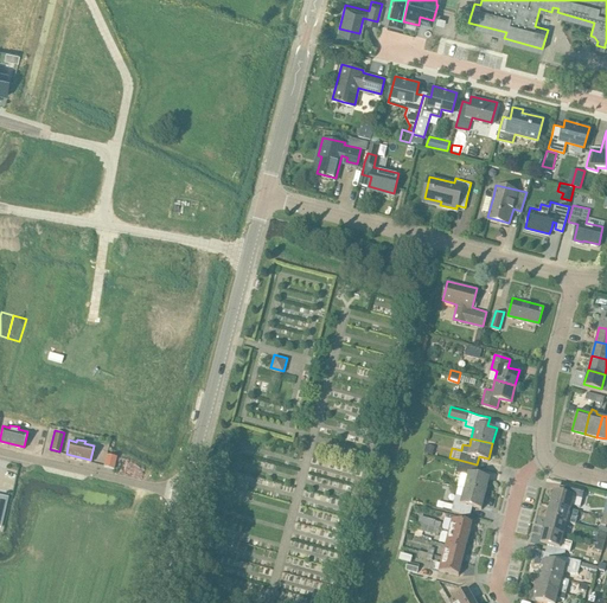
[(425,450),(432,453),(435,444),(427,442),(425,450)]
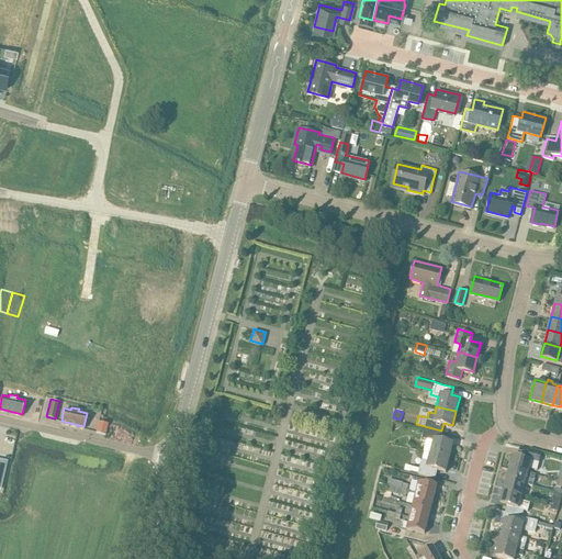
[(98,420),(96,431),(101,432),(105,433),(107,428),(109,422),(99,420),(98,420)]
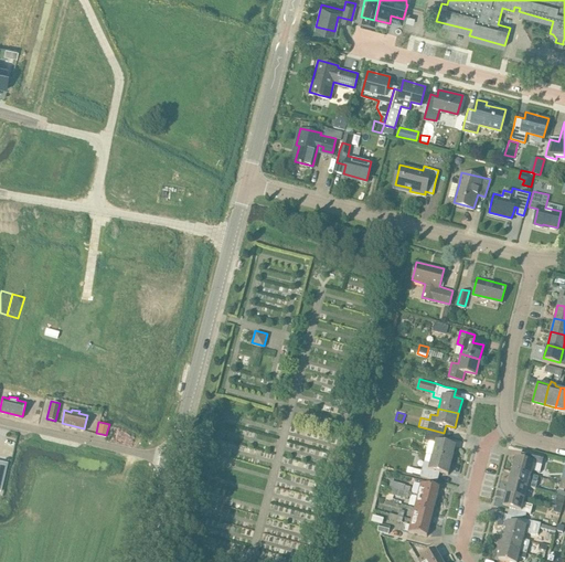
[(433,454),(451,458),(456,444),(441,441),(444,433),(427,428),(424,437),(436,441),(433,454)]
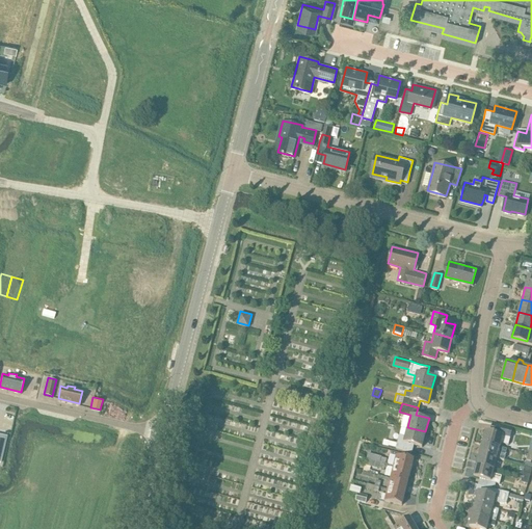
[(246,405),(243,416),(253,419),(257,408),(246,405)]
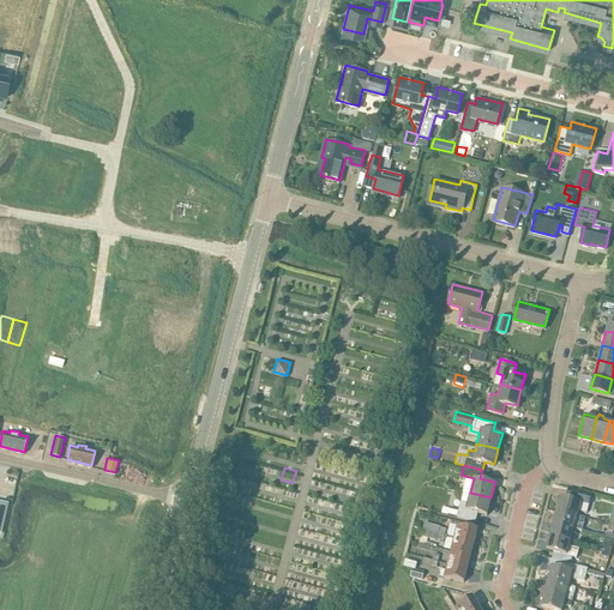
[(557,508),(577,513),(578,508),(587,511),(591,493),(570,487),(567,496),(560,495),(557,508)]
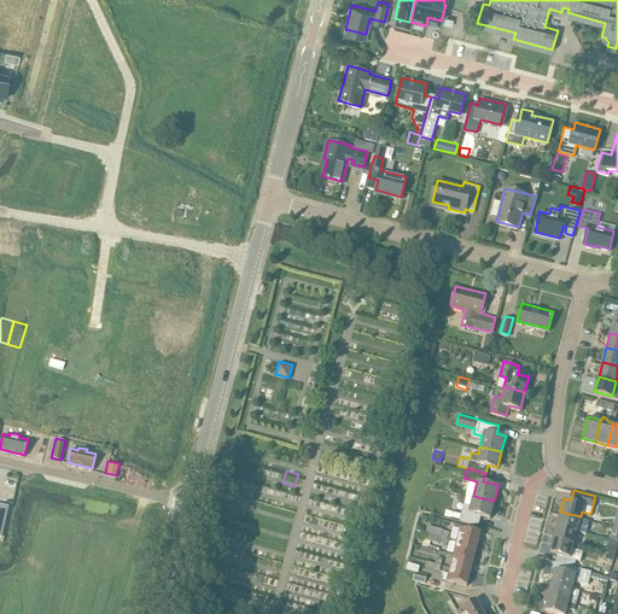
[(445,508),(444,514),(447,514),(460,518),(465,519),(477,522),(478,522),(481,514),(490,516),(494,501),(473,496),(471,504),(464,503),(462,507),(461,513),(453,510),(449,509),(445,508)]
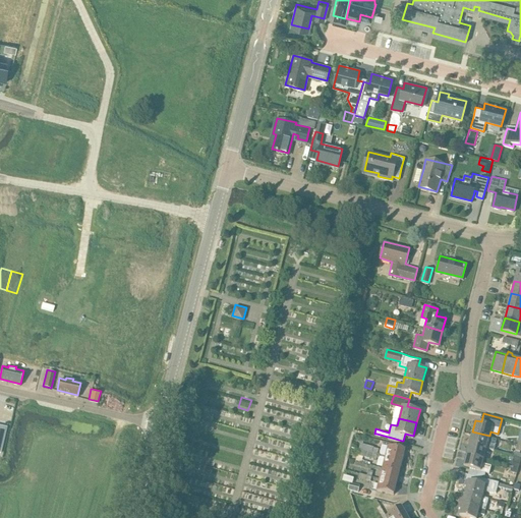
[(488,440),(489,436),(472,432),(469,443),(486,447),(494,449),(496,442),(488,440)]
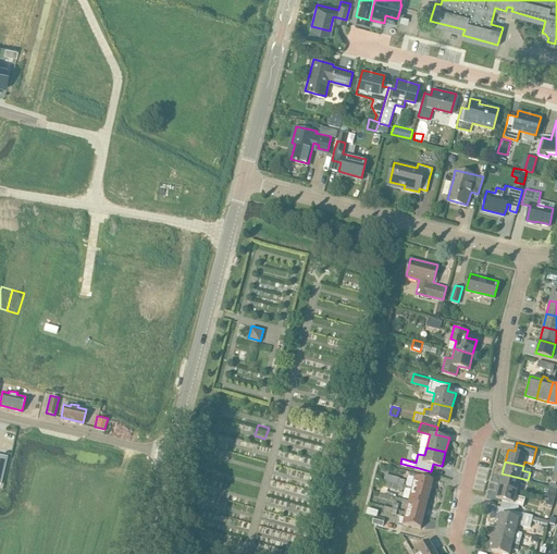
[(412,485),(430,491),(433,479),(415,474),(412,485)]
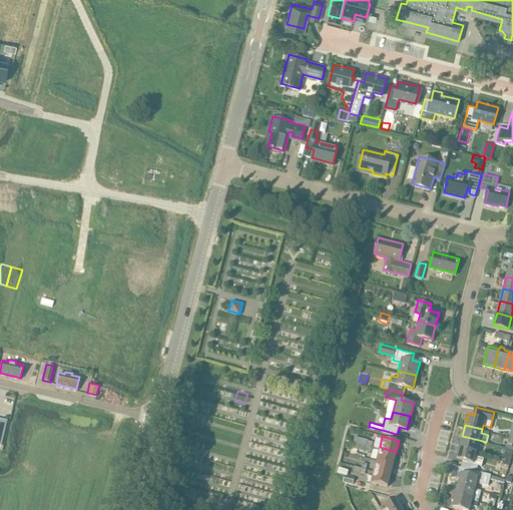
[(476,451),(479,440),(462,436),(460,446),(476,451)]
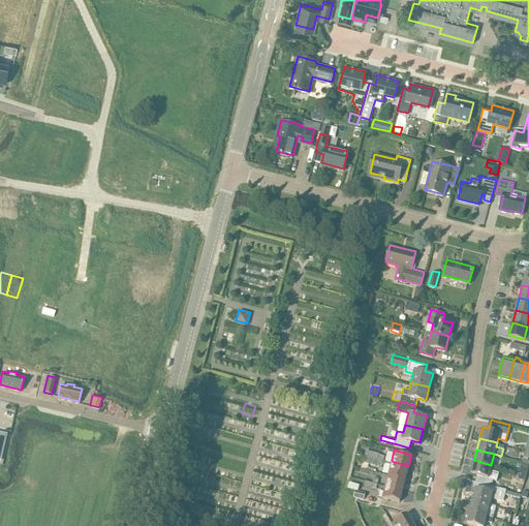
[(381,465),(383,460),(378,458),(369,456),(368,462),(381,465)]
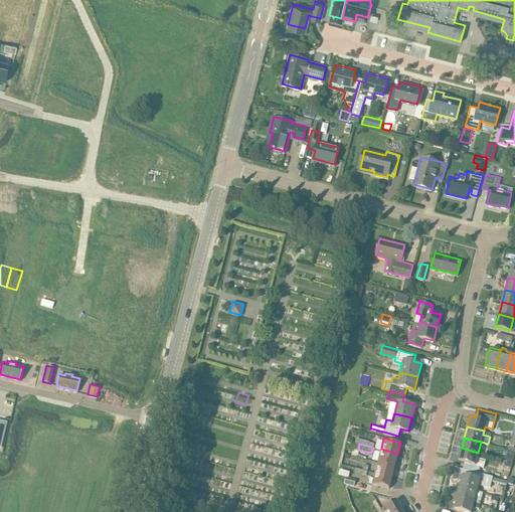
[(463,468),(470,470),(478,472),(480,466),(484,467),(486,459),(477,457),(478,453),(462,448),(459,460),(465,461),(463,468)]
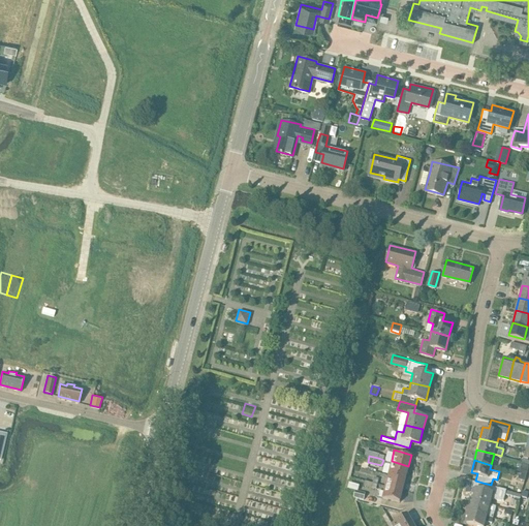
[(389,472),(405,477),(408,466),(392,461),(389,472)]
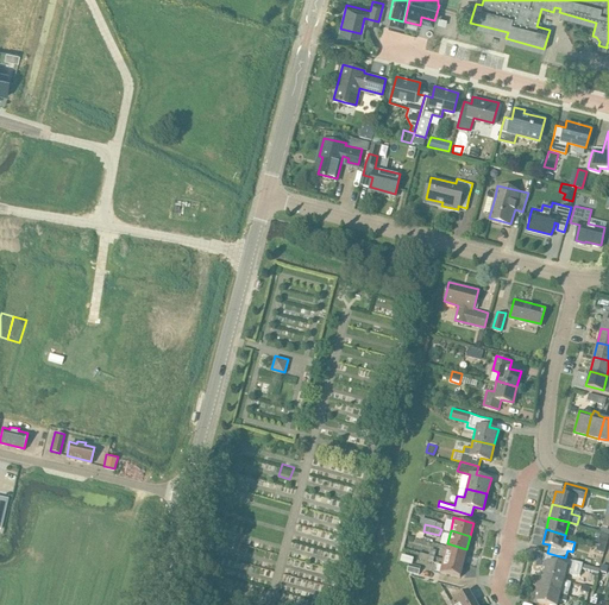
[(597,547),(596,549),(604,552),(606,549),(608,533),(601,531),(597,547)]
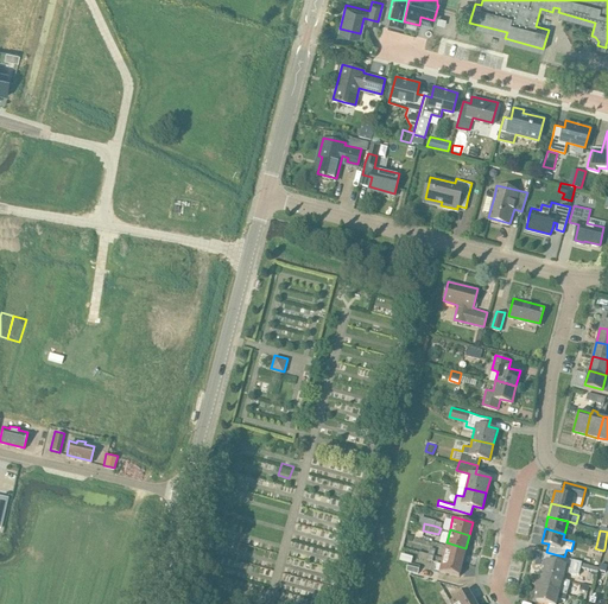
[(443,555),(463,561),(466,548),(447,542),(443,555)]
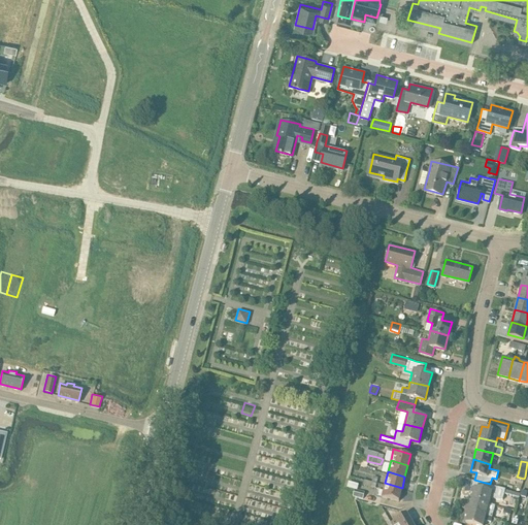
[(489,502),(491,496),(495,497),(502,498),(504,492),(519,496),(520,492),(505,488),(490,484),(482,482),(481,487),(472,485),(470,490),(473,491),(471,497),(489,502)]
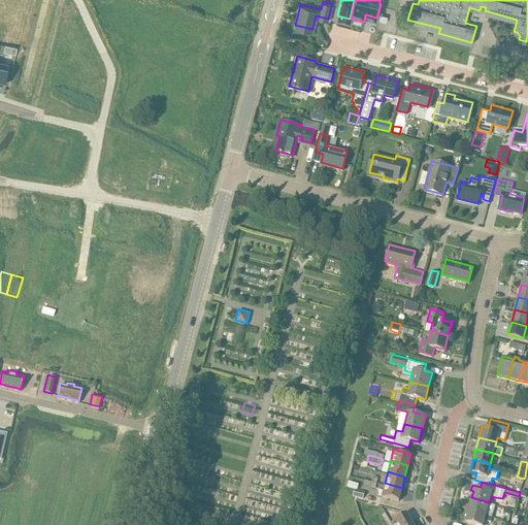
[(385,483),(384,489),(378,488),(377,493),(399,499),(402,488),(385,483)]
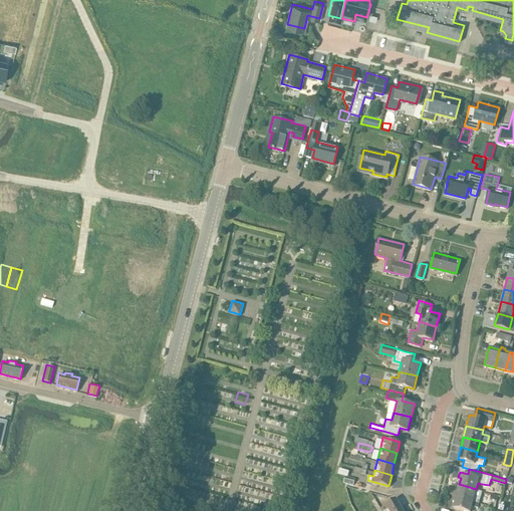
[(355,478),(345,475),(344,482),(353,484),(355,478)]
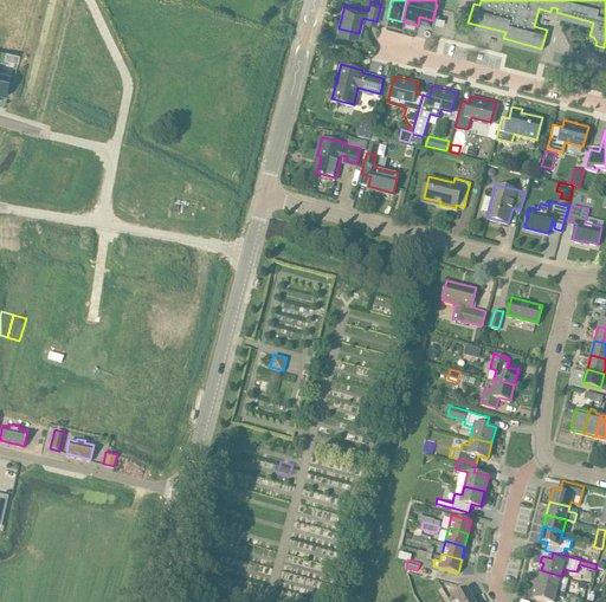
[(561,576),(541,570),(540,578),(536,577),(535,583),(565,590),(568,578),(561,576)]
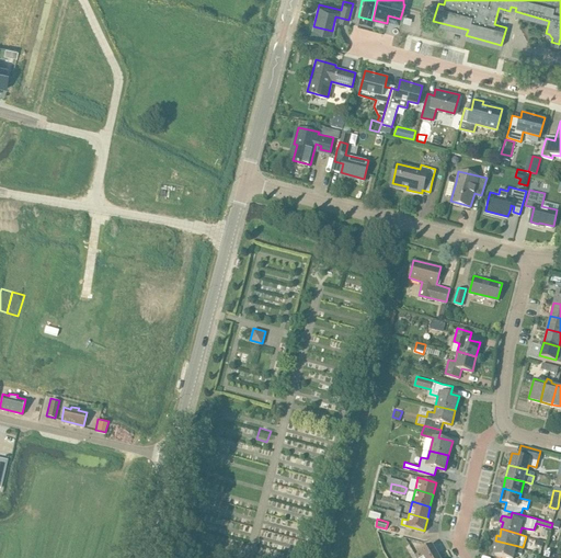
[(396,557),(387,541),(380,545),(387,557),(396,557)]
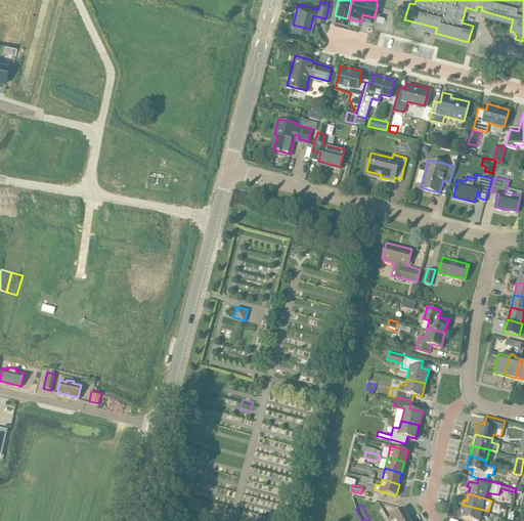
[(486,517),(488,511),(463,505),(462,509),(464,510),(462,516),(479,520),(481,515),(486,517)]
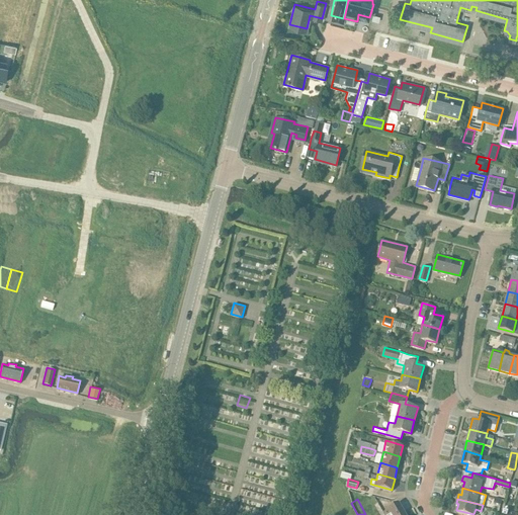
[(397,514),(404,511),(399,502),(383,511),(385,514),(397,514)]
